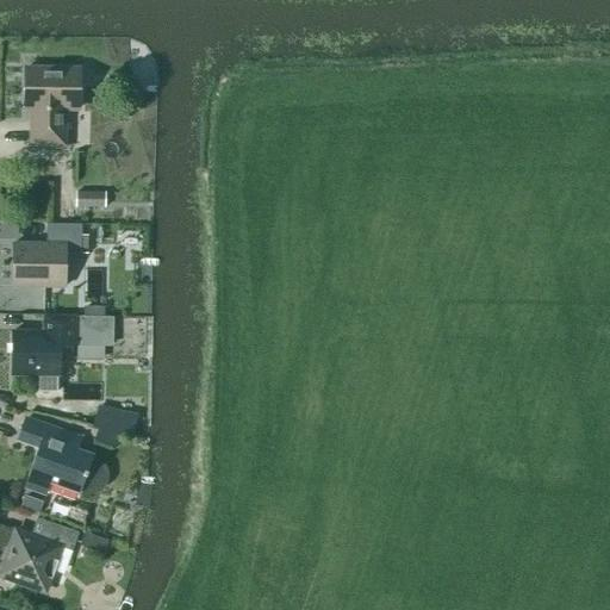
[(78,111),(79,89),(74,89),(75,70),(25,69),(25,91),(29,91),(29,110),(31,110),(31,145),(63,145),(63,111),(78,111)]
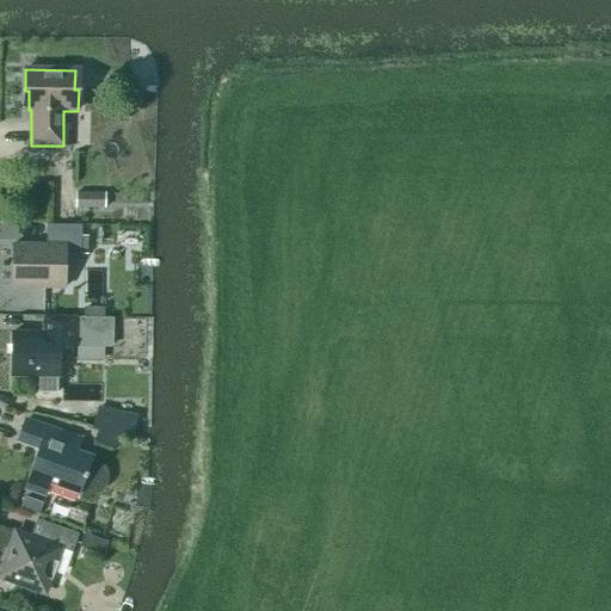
[(105,193),(75,193),(75,209),(105,210),(105,193)]
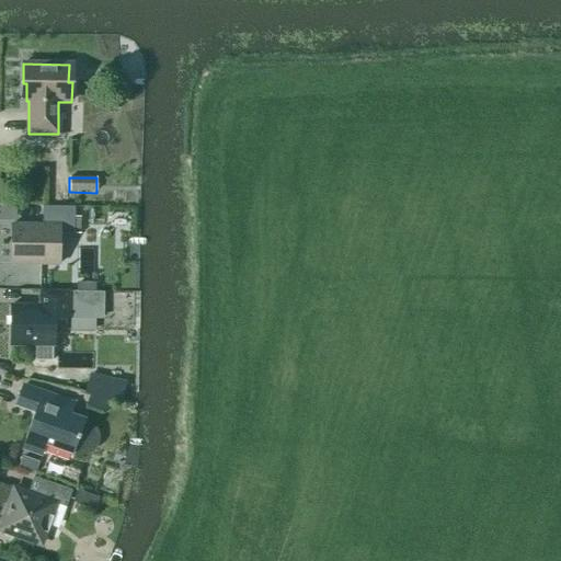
[(139,192),(139,178),(107,179),(107,193),(139,192)]
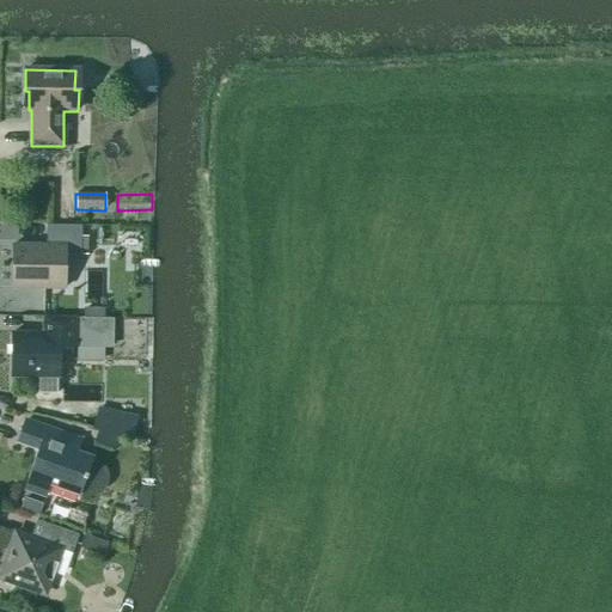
[(81,238),(81,226),(46,225),(46,245),(13,245),(13,288),(65,288),(65,255),(87,256),(89,238),(81,238)]
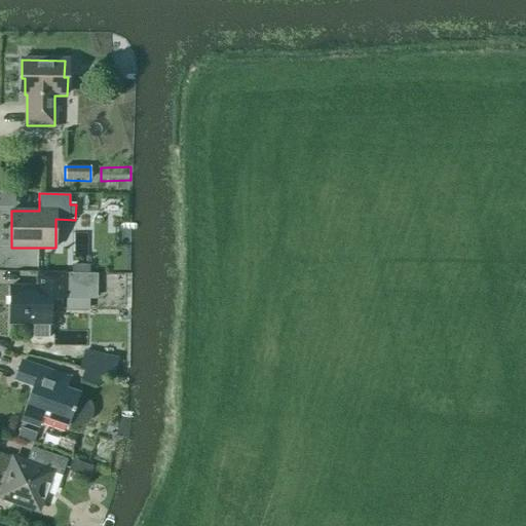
[(10,286),(10,324),(50,325),(51,298),(66,298),(87,298),(89,298),(98,298),(98,274),(87,274),(67,273),(67,272),(37,272),(37,287),(10,286)]
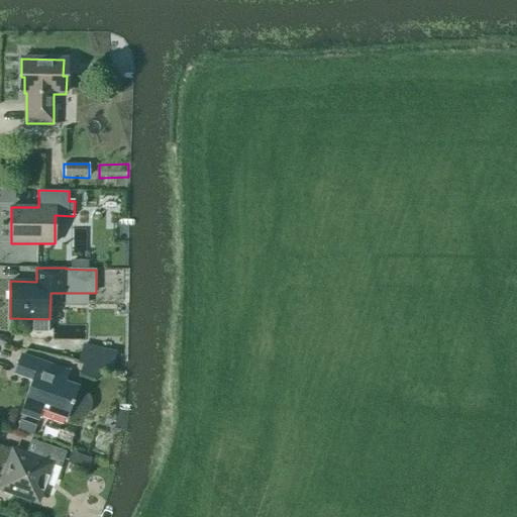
[(88,345),(85,359),(107,365),(110,350),(88,345)]
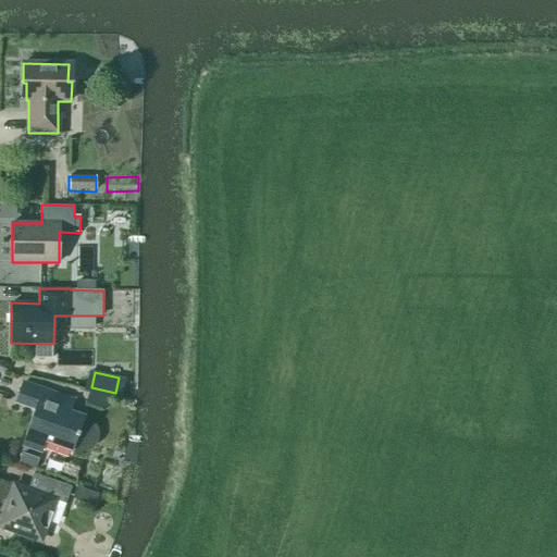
[(82,420),(83,417),(69,411),(72,400),(23,383),(16,403),(36,409),(23,445),(40,452),(45,440),(72,449),(72,447),(75,448),(77,449),(79,450),(83,450),(85,449),(86,449),(89,448),(90,447),(93,446),(94,444),(95,442),(96,441),(96,438),(97,436),(97,434),(96,431),(96,429),(94,426),(93,424),(91,423),(89,422),(86,420),(85,420),(82,420)]
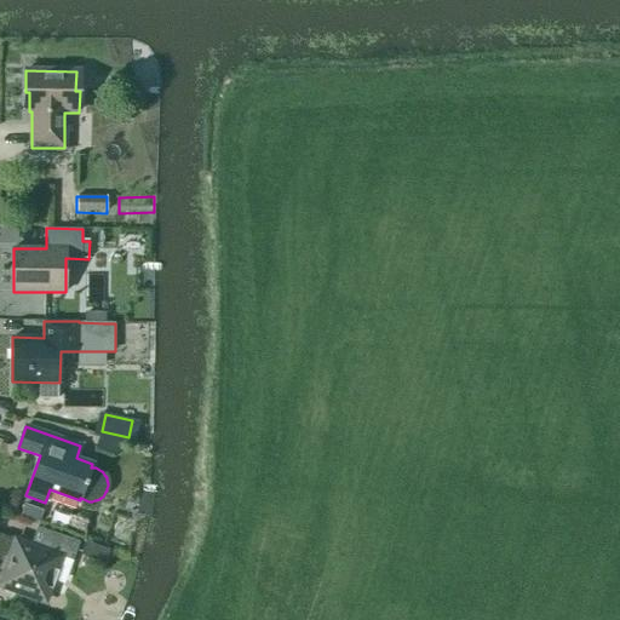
[(21,516),(39,523),(42,510),(24,504),(21,516)]
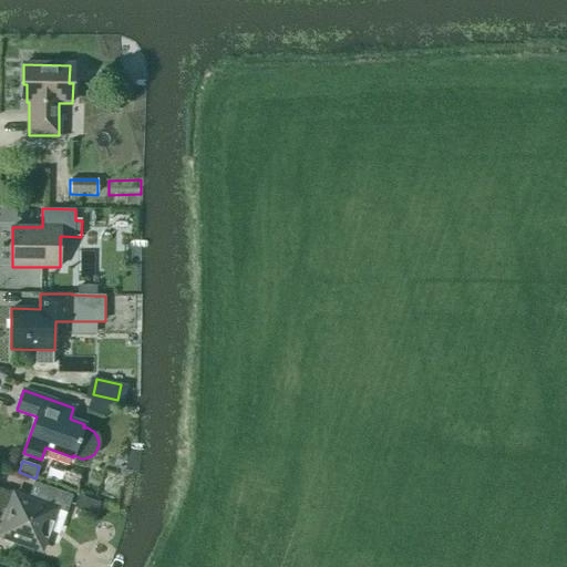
[(72,495),(41,485),(35,502),(13,494),(0,533),(0,536),(41,550),(55,509),(66,513),(72,495)]
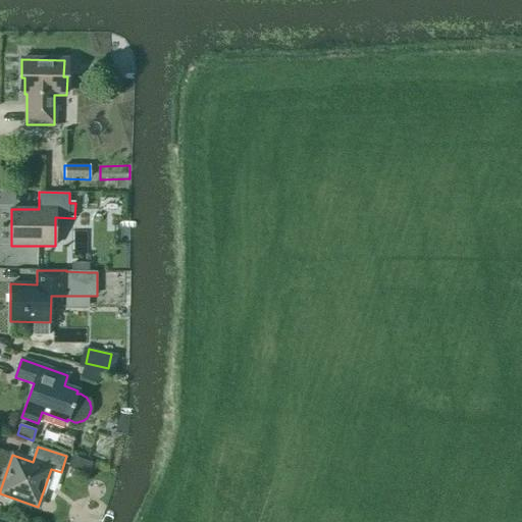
[(67,468),(88,474),(92,462),(71,456),(67,468)]
